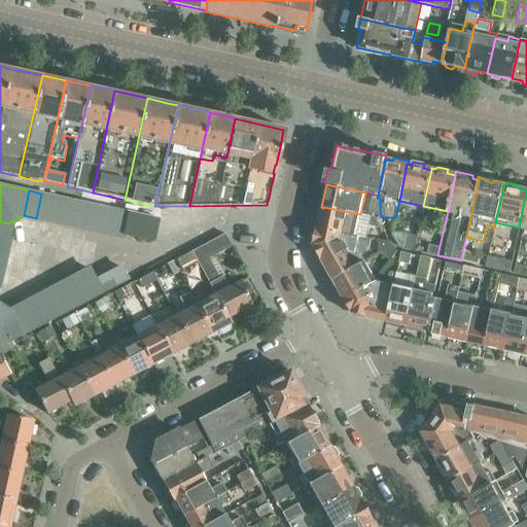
[(48,221),(54,197),(41,194),(36,218),(48,221)]
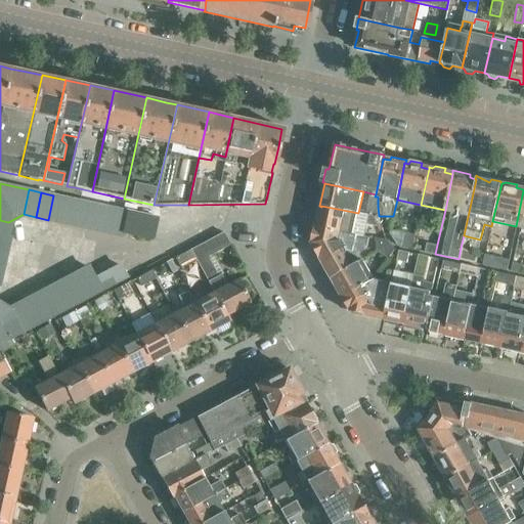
[(60,222),(67,199),(53,195),(48,220),(60,222)]
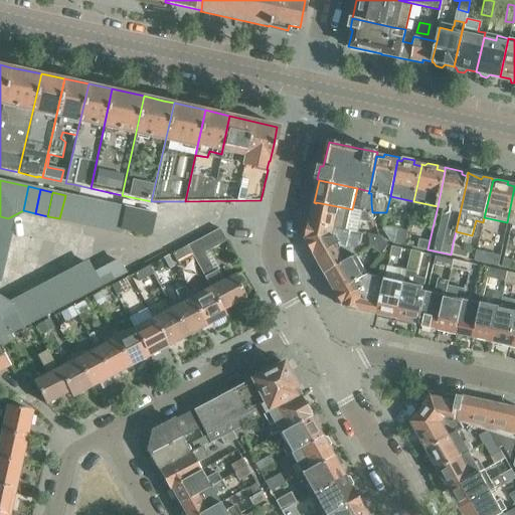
[(59,218),(71,221),(77,197),(65,195),(59,218)]
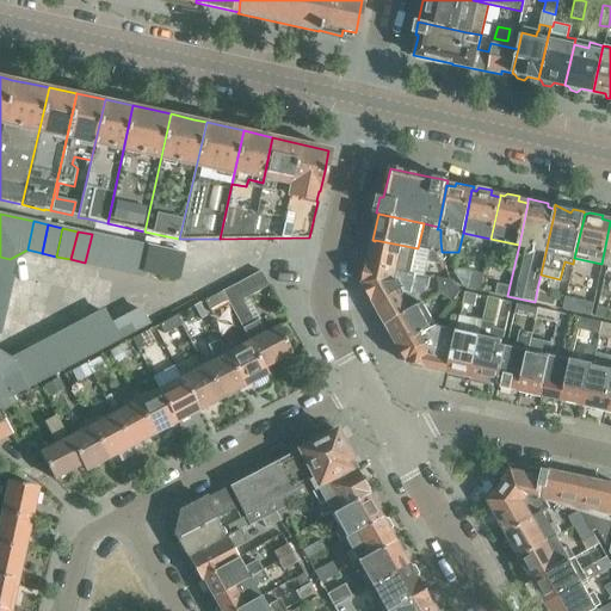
[(99,266),(106,238),(92,234),(85,263),(99,266)]
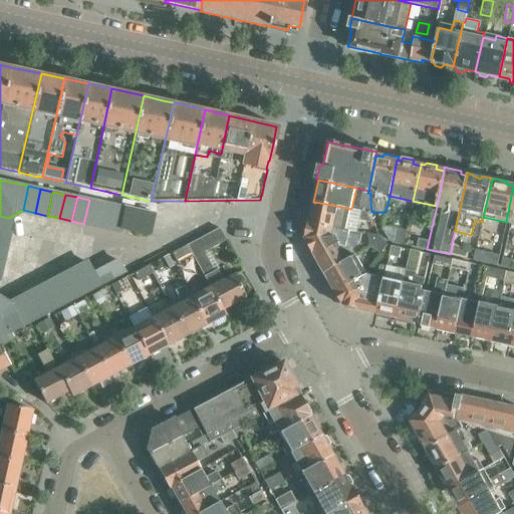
[(83,224),(96,227),(101,203),(89,200),(83,224)]
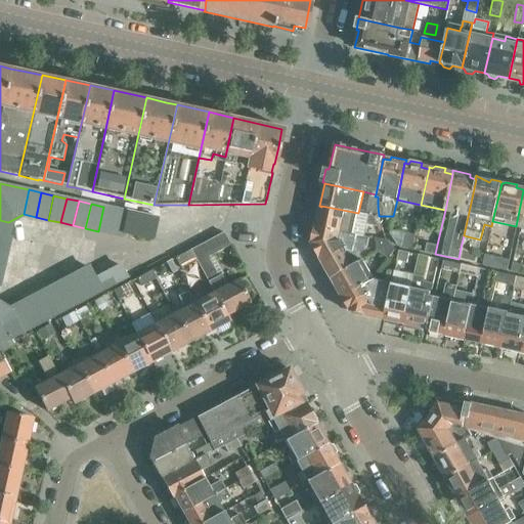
[(353,235),(358,213),(321,206),(321,207),(317,227),(353,235)]
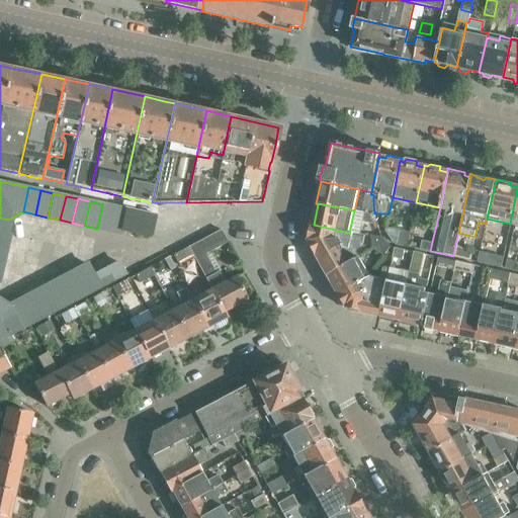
[(109,231),(114,207),(102,204),(97,229),(109,231)]
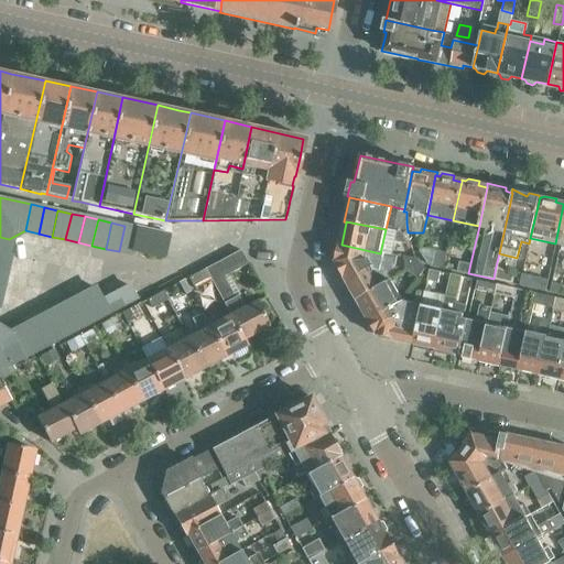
[(132,255),(133,250),(138,228),(125,226),(119,251),(132,255)]
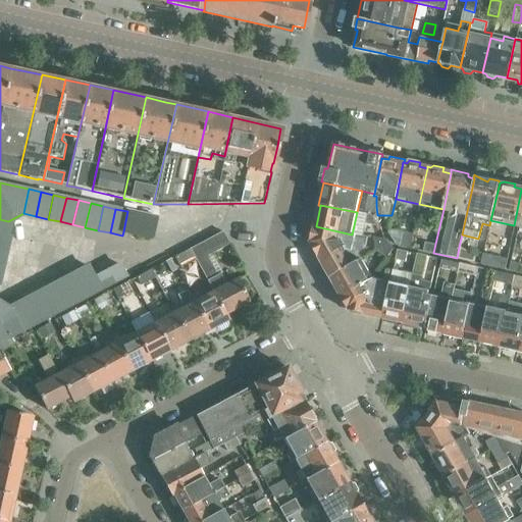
[(127,211),(123,231),(152,238),(156,218),(127,211)]
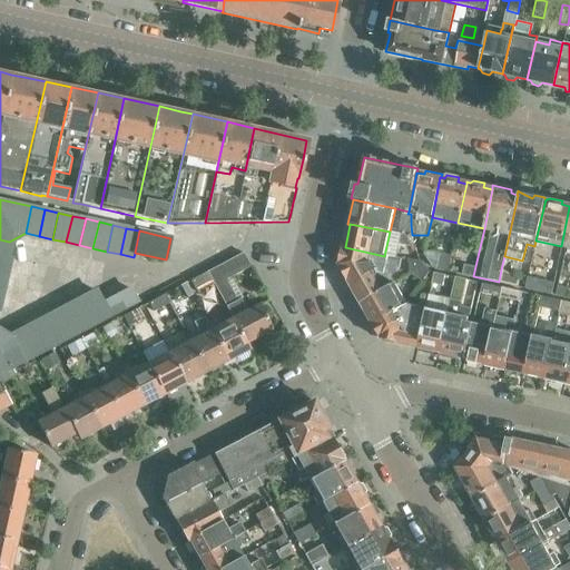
[(410,247),(406,236),(397,234),(395,245),(410,247)]
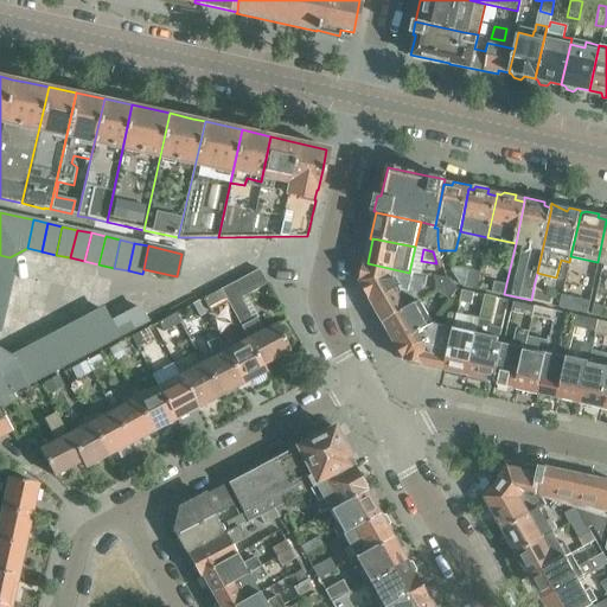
[(10,257),(0,255),(0,269),(6,272),(10,257)]
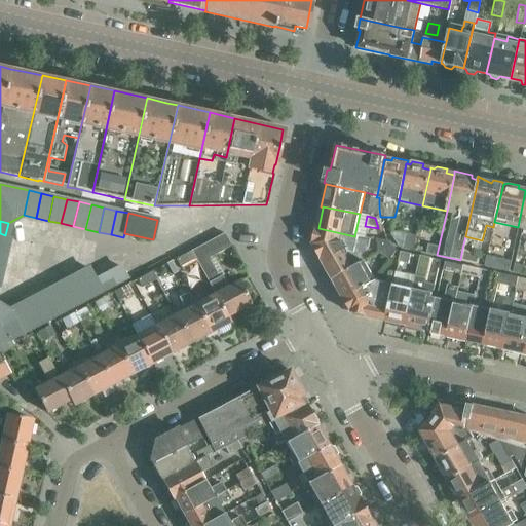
[(326,267),(331,277),(364,260),(361,254),(367,251),(369,239),(354,236),(318,228),(316,227),(312,242),(315,243),(317,246),(314,248),(321,260),(325,258),(328,265),(326,267)]
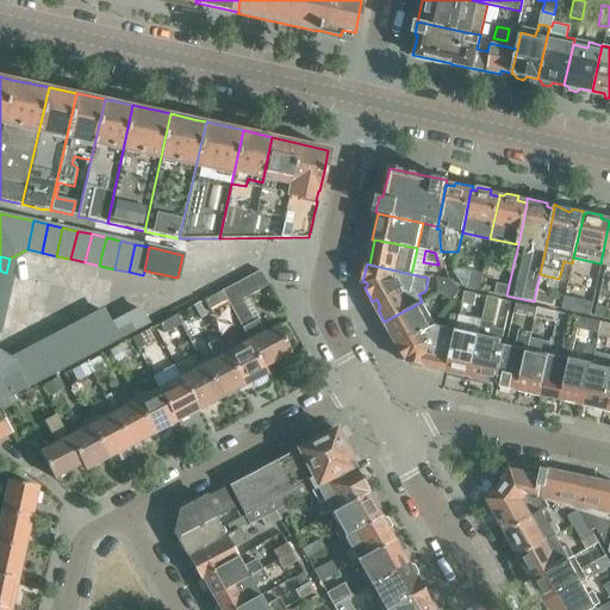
[(229,304),(248,341),(262,367),(291,353),(277,327),(263,334),(256,321),(253,322),(240,298),(267,284),(259,269),(221,290),(229,304)]
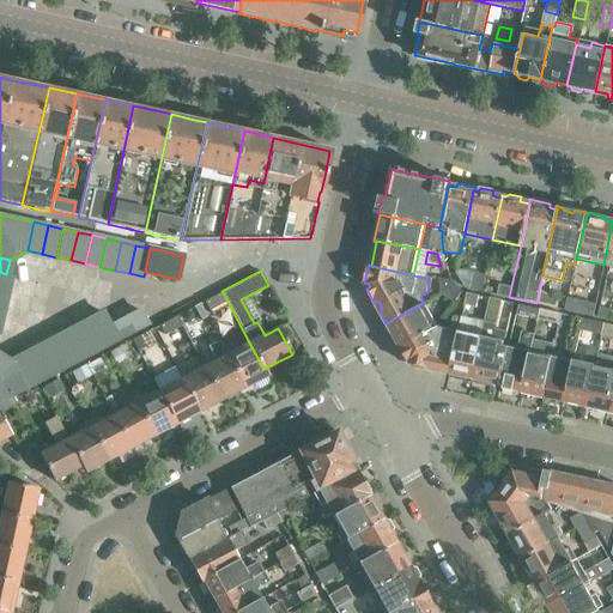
[(469,287),(481,290),(485,273),(473,271),(469,287)]
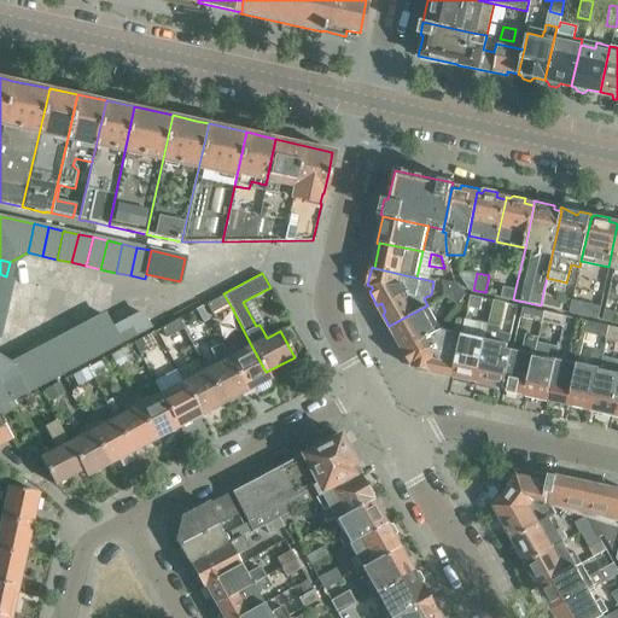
[(456,283),(452,283),(442,281),(444,296),(445,295),(460,286),(456,283)]
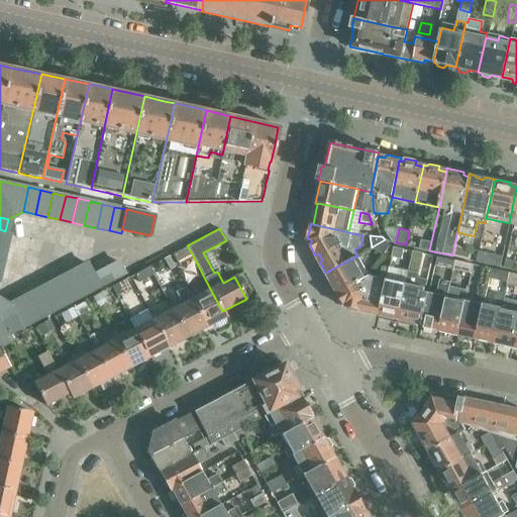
[(385,239),(373,246),(384,254),(390,245),(385,239)]
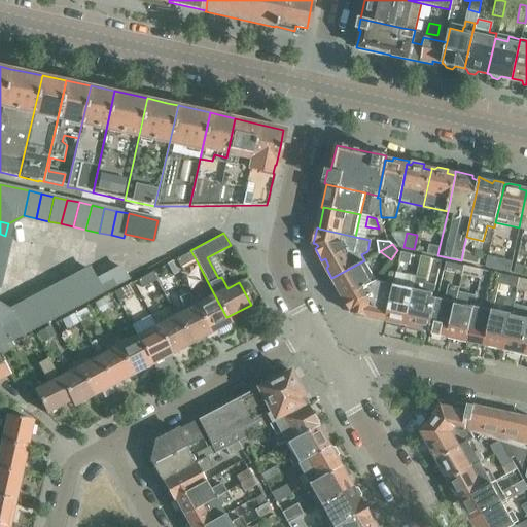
[(437,255),(440,246),(429,244),(427,252),(437,255)]
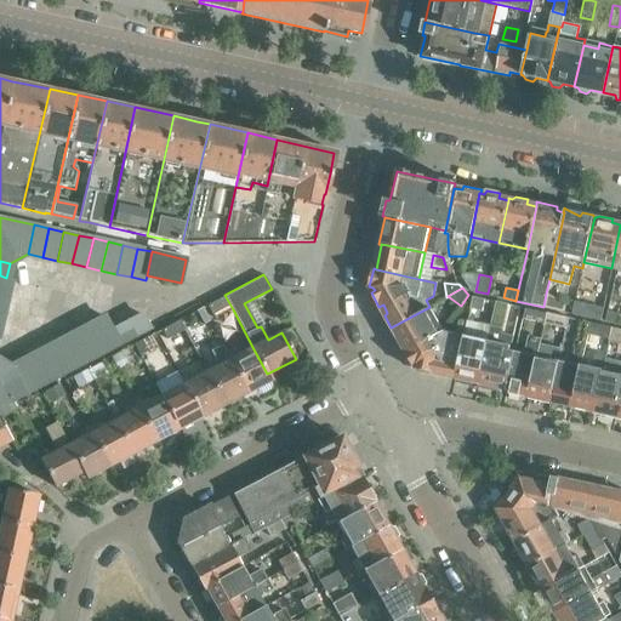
[(543,307),(543,308),(563,313),(565,305),(546,294),(543,307)]
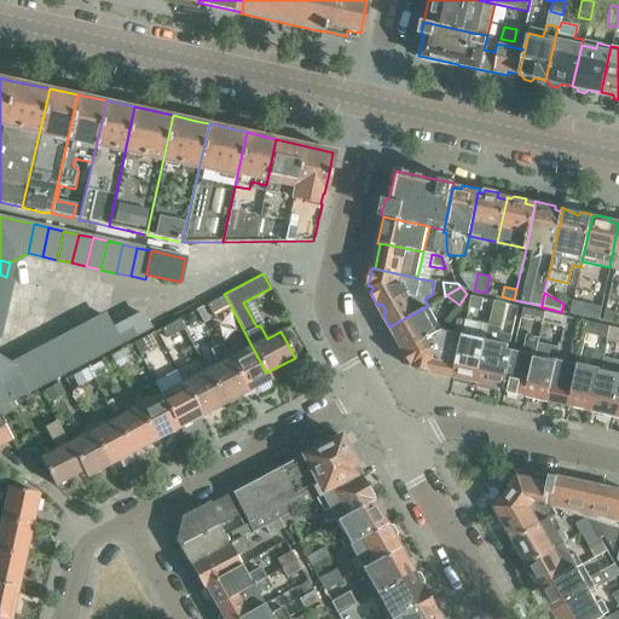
[(214,318),(232,308),(224,294),(206,304),(214,318)]
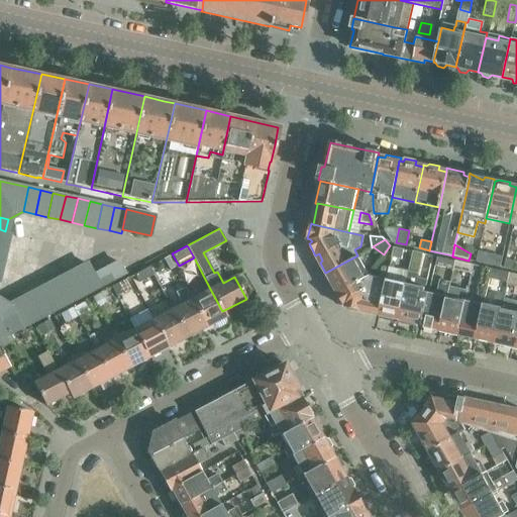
[(403,248),(393,246),(391,256),(401,259),(403,248)]
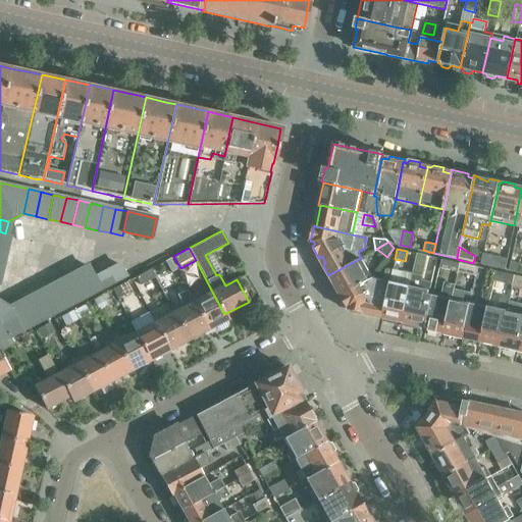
[(402,322),(408,323),(407,325),(420,328),(420,326),(424,327),(431,296),(428,295),(429,290),(419,288),(426,256),(416,253),(409,285),(402,322)]
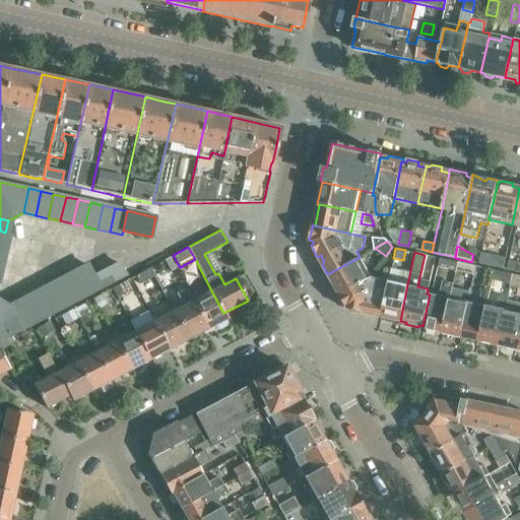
[(506,258),(505,257),(480,252),(478,262),(478,263),(503,268),(506,258)]
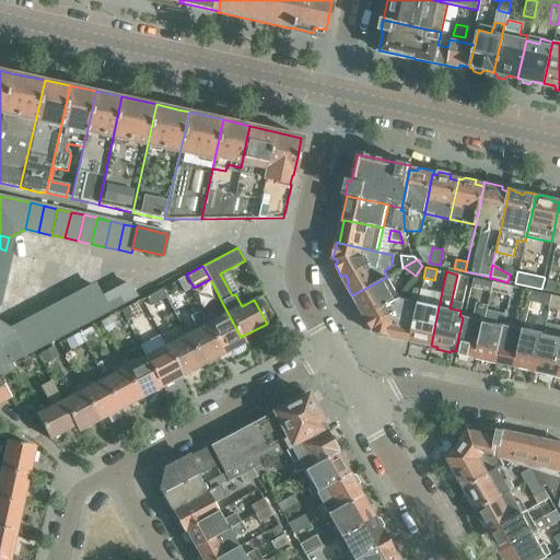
[(183,277),(176,280),(184,293),(189,290),(183,277)]
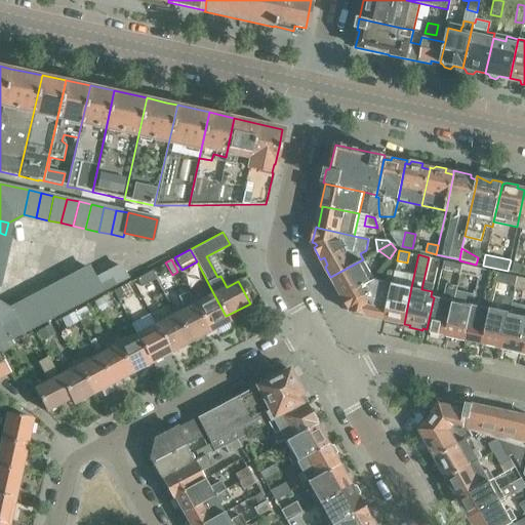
[(373,279),(363,259),(330,277),(338,291),(341,290),(345,295),(373,279)]
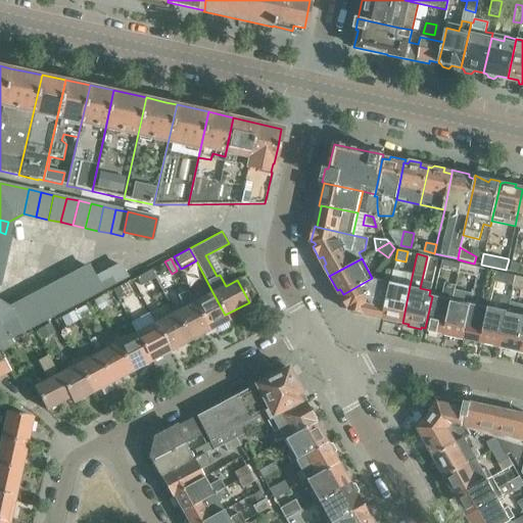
[(441,259),(439,269),(458,273),(458,272),(460,264),(441,259)]
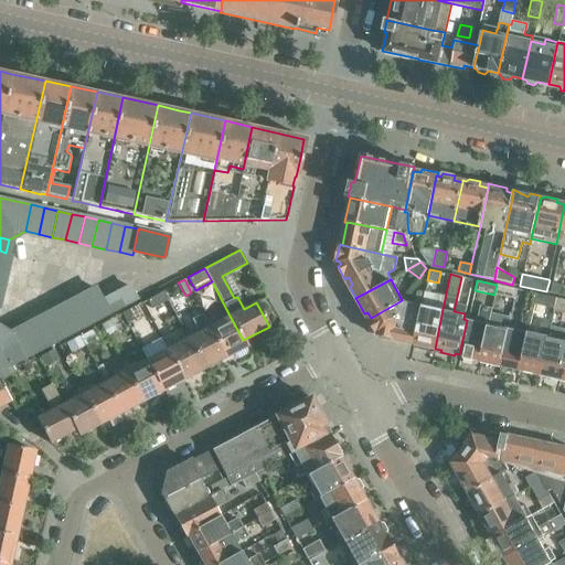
[(562,295),(562,294),(564,285),(553,283),(551,292),(562,295)]
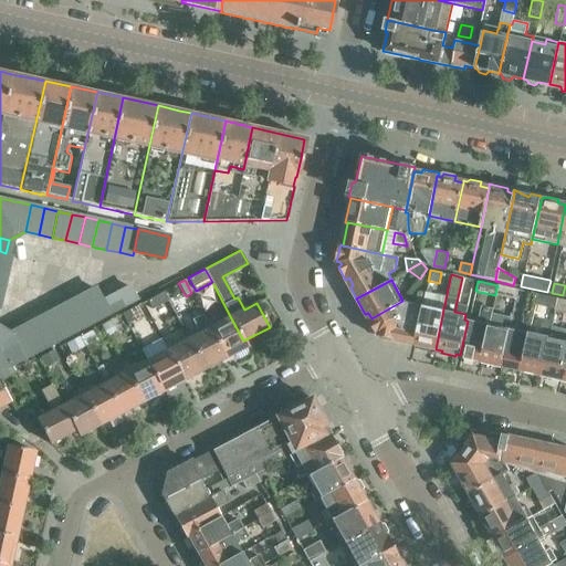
[(515,299),(517,289),(498,285),(495,294),(495,295),(515,299)]
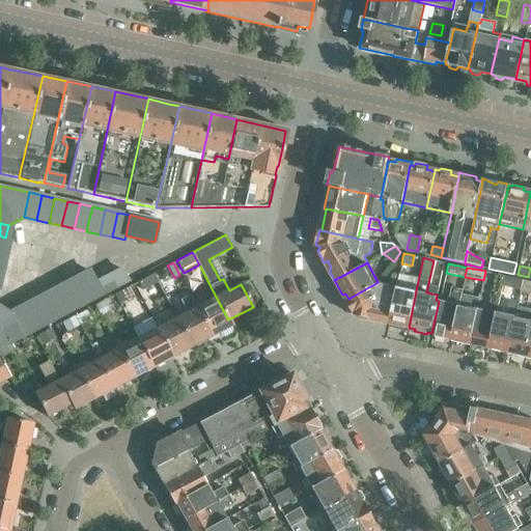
[(122,271),(95,284),(102,297),(129,282),(122,271)]
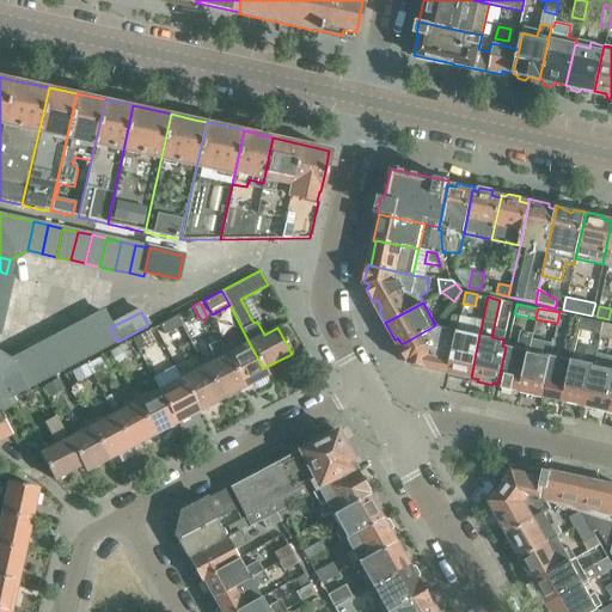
[(103,313),(90,320),(104,348),(117,342),(110,328),(103,313)]
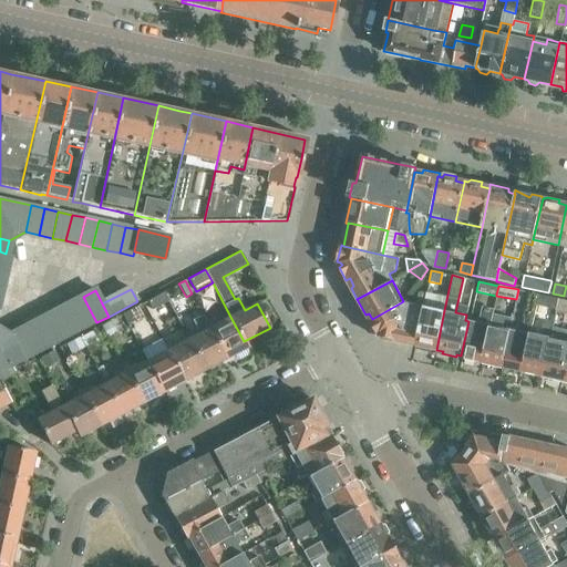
[(428,291),(424,306),(414,346),(422,347),(422,349),(436,352),(436,350),(444,310),(433,308),(436,294),(428,291)]
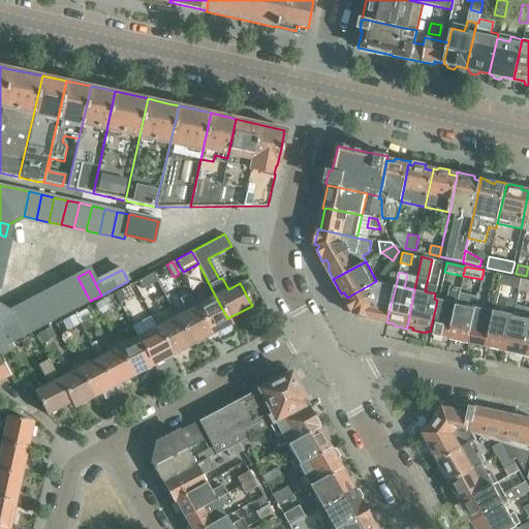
[(153,273),(137,281),(143,289),(157,281),(153,273)]
